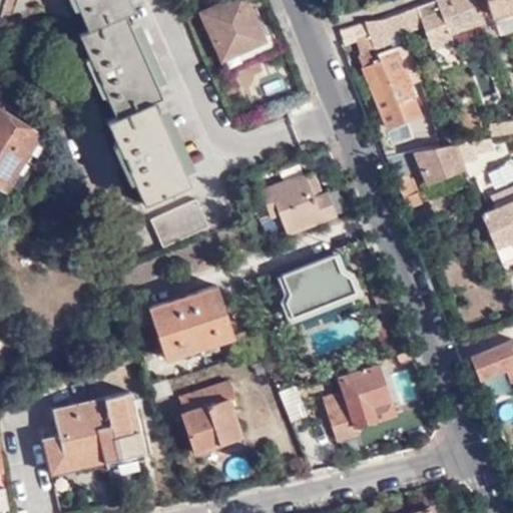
[(128,0),(74,0),(87,27),(79,31),(94,65),(89,67),(96,80),(100,78),(116,113),(107,117),(121,151),(118,153),(125,169),(129,167),(143,201),(188,180),(156,110),(150,97),(159,93),(126,21),(122,12),(132,7),(128,0)]
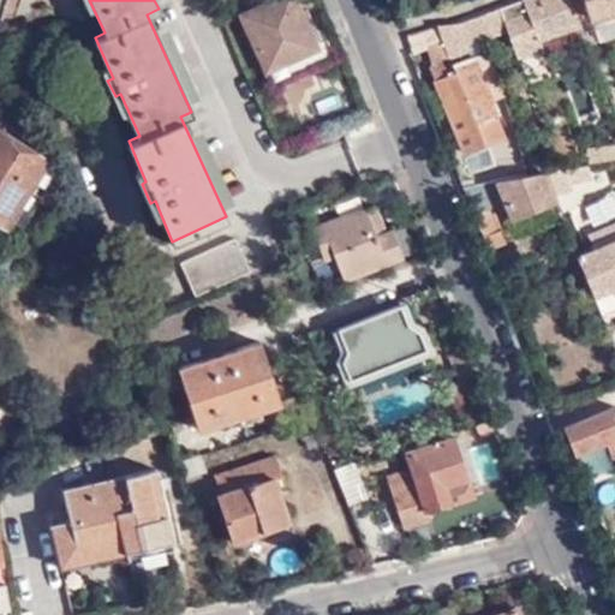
[(267,67),(315,47),(296,0),(269,0),(243,12),(267,67)]
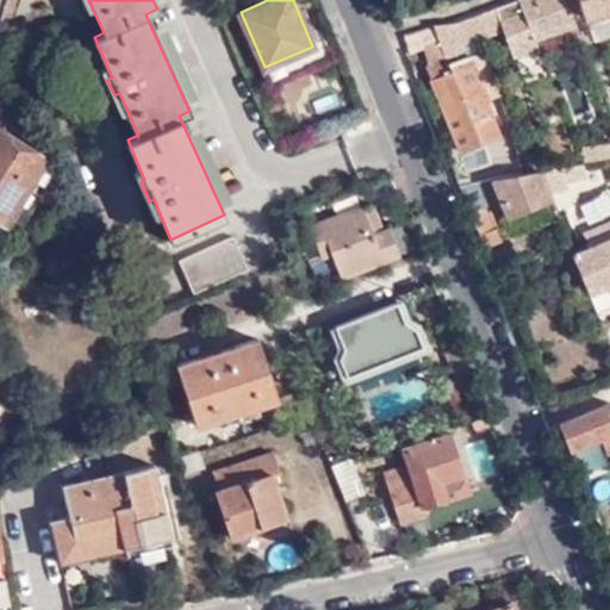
[(535,36),(576,23),(570,10),(565,0),(516,0),(497,7),(504,26),(512,54),(537,45),(535,36)]
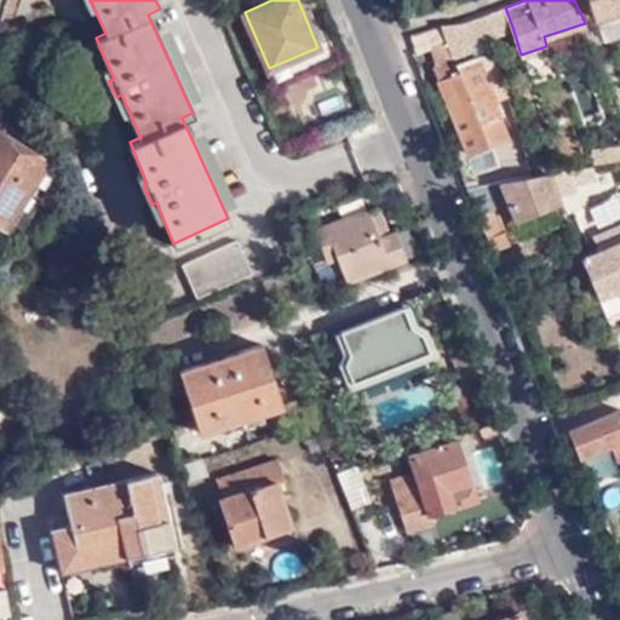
[(619,0),(574,0),(579,10),(592,5),(596,15),(619,5),(619,0)]
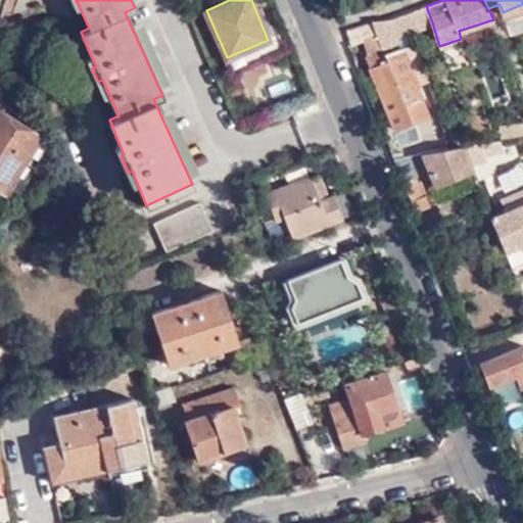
[(426,6),(414,9),(420,26),(432,22),(426,6)]
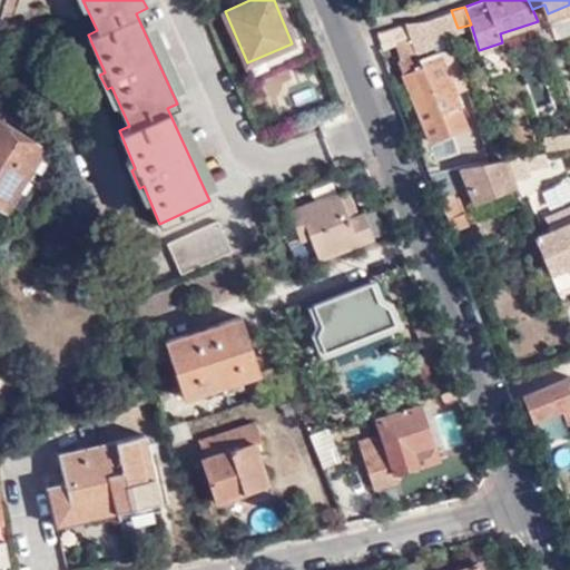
[(424,21),(405,21),(414,46),(418,53),(436,46),(432,39),(459,30),(458,28),(451,10),(424,21)]
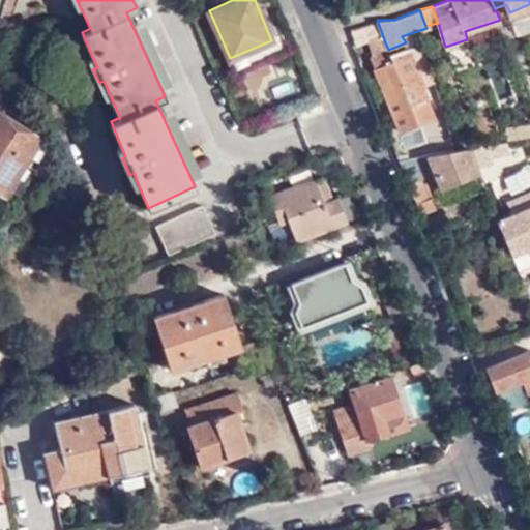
[(284,36),(271,40),(230,58),(236,72),(290,50),(284,36)]
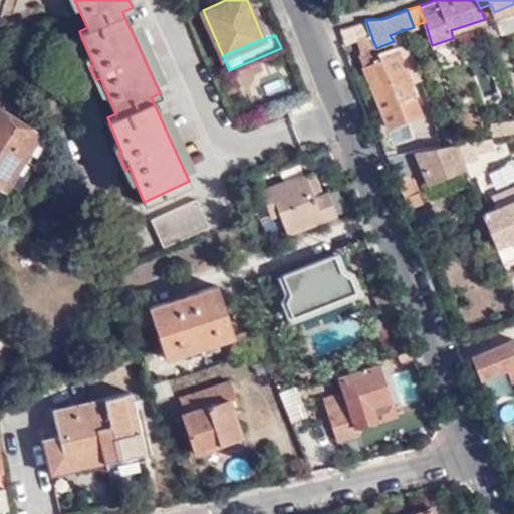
[(362,65),(387,125),(405,118),(377,51),(376,48),(373,41),(360,46),(366,63),(362,65)]
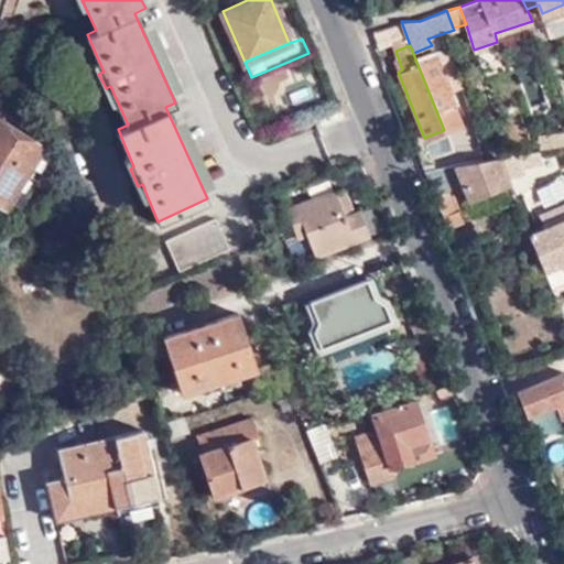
[(414,56),(444,130),(464,122),(453,90),(463,86),(449,46),(414,56)]
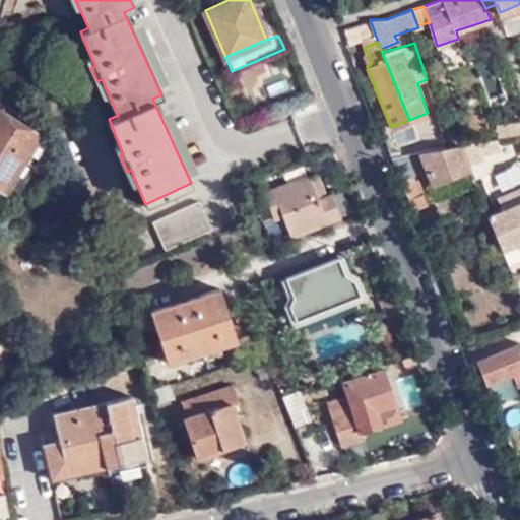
[(236,115),(238,129),(267,125),(264,111),(236,115)]
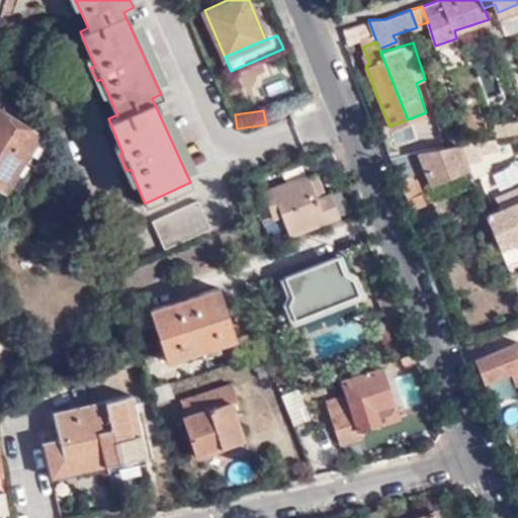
[(39,137),(0,111),(0,188),(3,190),(39,137)]
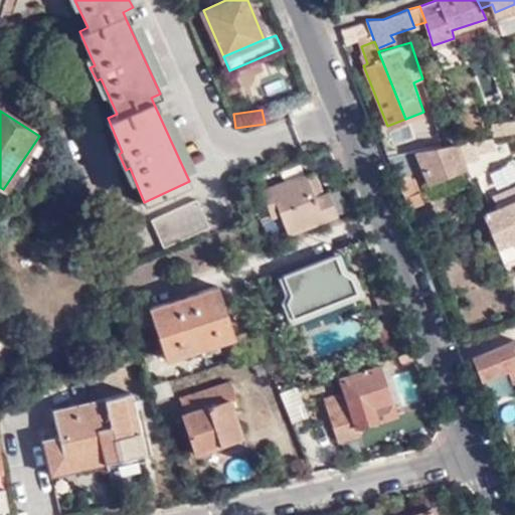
[(412,134),(384,145),(388,156),(418,150),(444,145),(439,130),(412,134)]
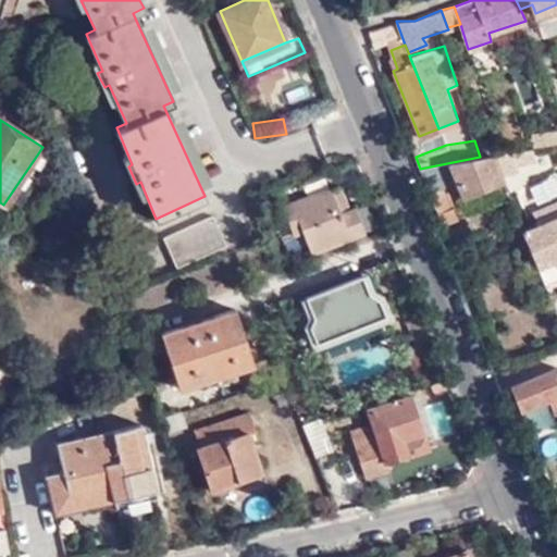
[(505,183),(493,155),(480,157),(453,162),(467,198),(505,183)]
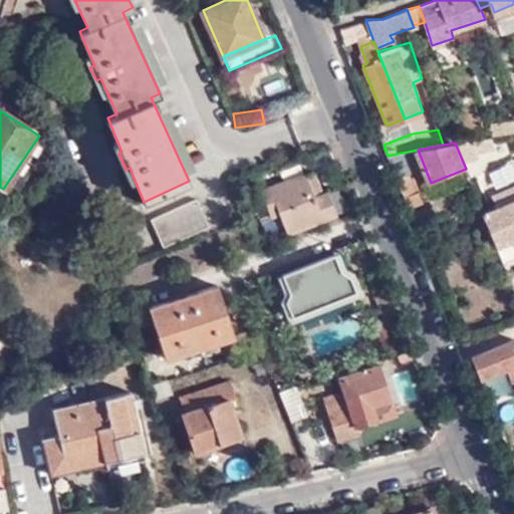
[(337,212),(328,190),(324,192),(316,171),(306,176),(303,173),(260,191),(270,214),(263,216),(269,230),(284,224),(288,231),(337,212)]
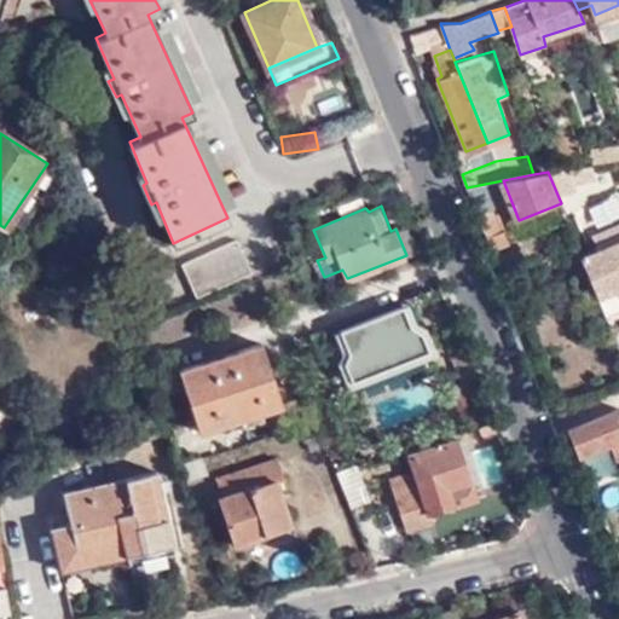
[(479,217),(493,249),(509,244),(495,210),(479,217)]
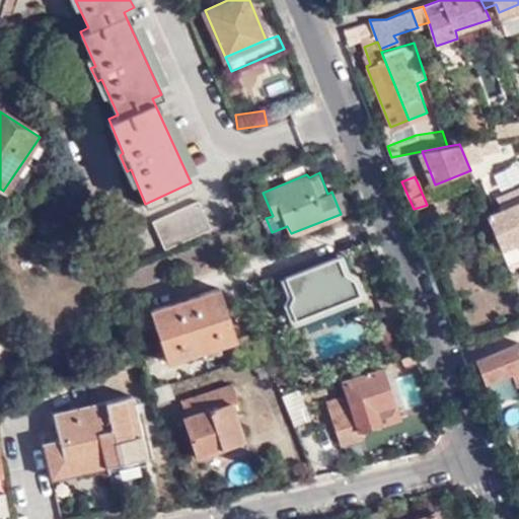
[(489,214),(503,247),(518,240),(518,187),(499,196),(504,208),(489,214)]
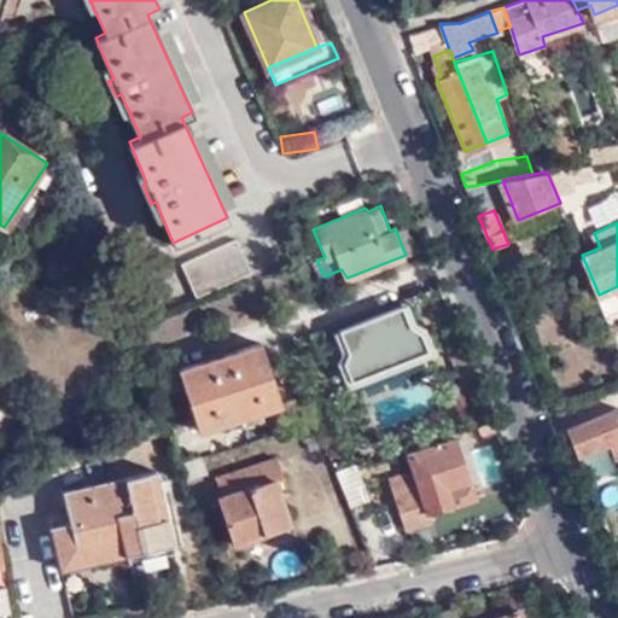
[(402,225),(395,228),(406,255),(418,251),(409,232),(406,233),(402,225)]
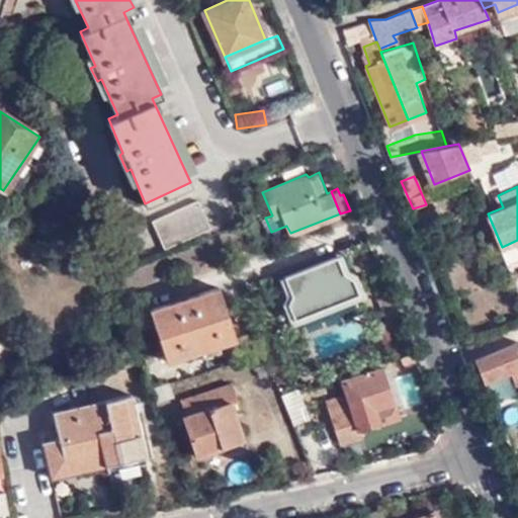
[(211,230),(198,200),(152,221),(166,250),(211,230)]
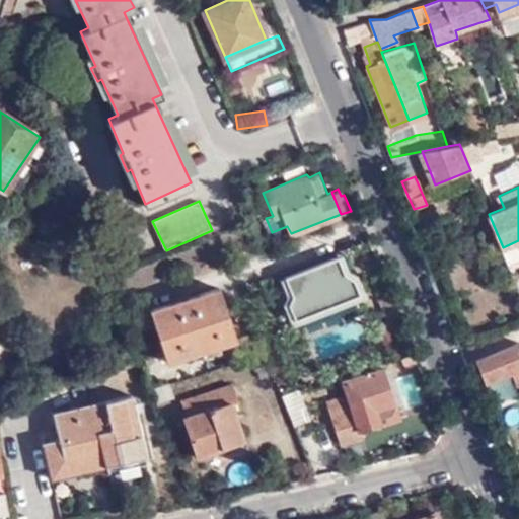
[(344,275),(337,257),(286,278),(292,296),(291,309),(295,318),(358,293),(352,278),(344,275)]
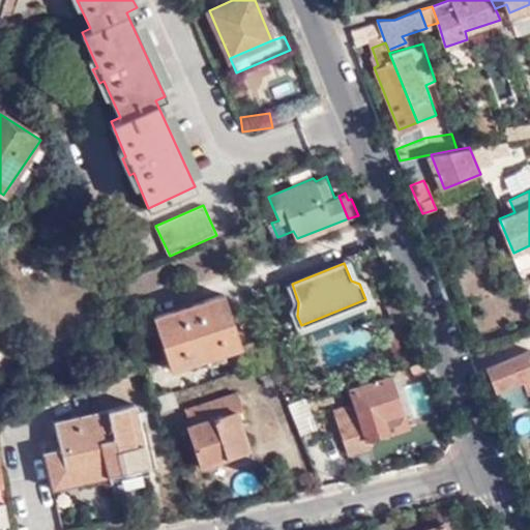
[(172,371),(242,347),(223,293),(152,317),(172,371)]
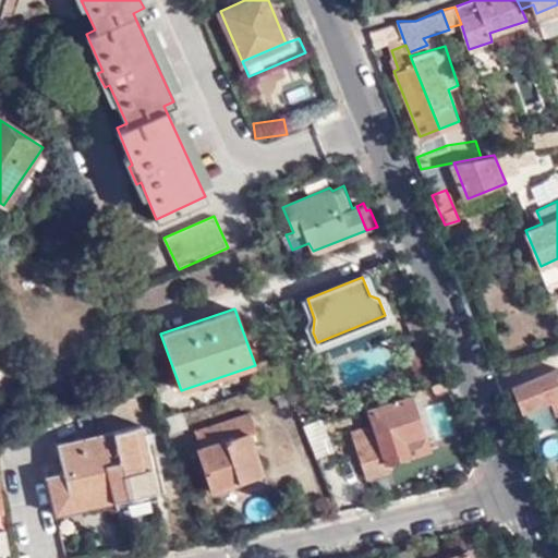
[(557,413),(557,368),(512,388),(521,412),(549,400),(556,415),(557,413)]
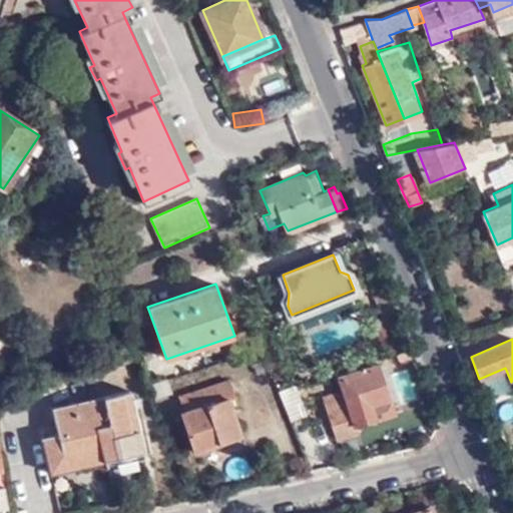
[(395,413),(379,364),(339,377),(343,391),(324,397),(338,441),(359,434),(358,425),(395,413)]
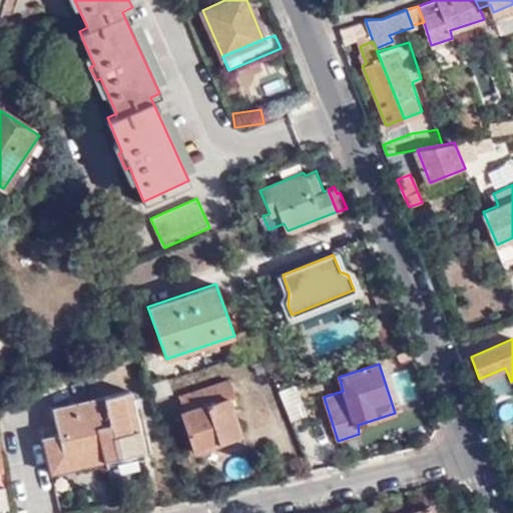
[(235,396),(230,380),(179,397),(184,412),(180,413),(193,451),(241,434),(229,398),(235,396)]
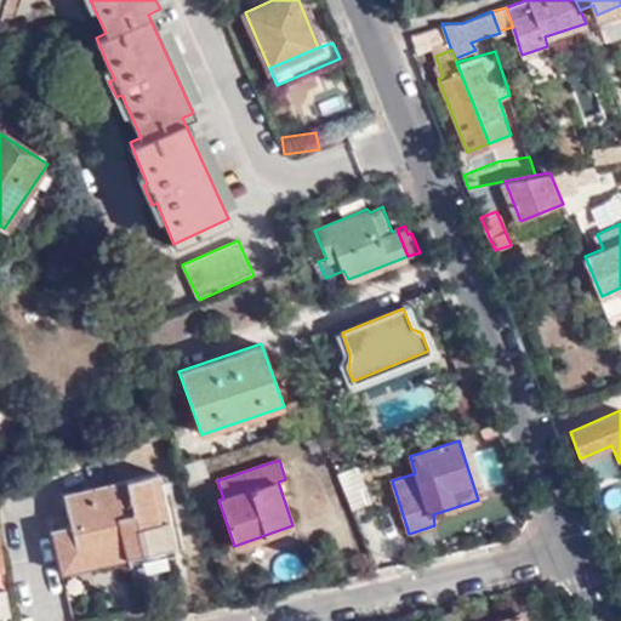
[(340,474),(353,508),(372,502),(359,468),(340,474)]
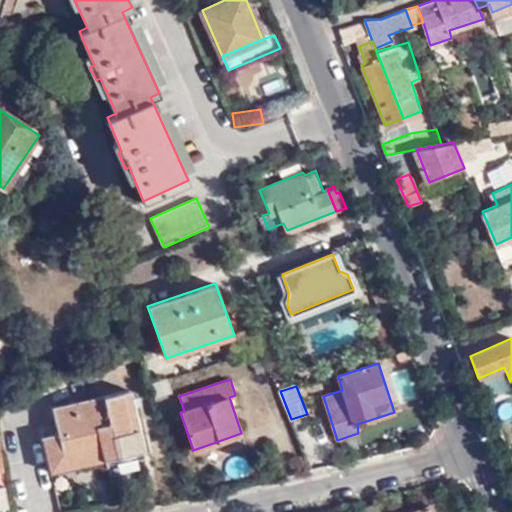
[(143,449),(130,391),(54,408),(58,434),(42,437),(48,470),(143,449)]
